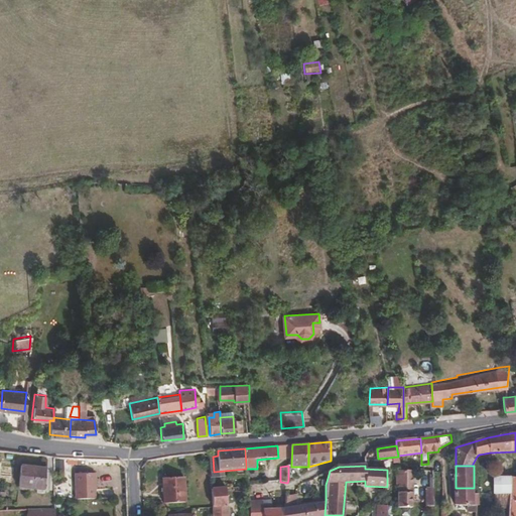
[(43,489),(42,468),(18,468),(18,490),(43,489)]
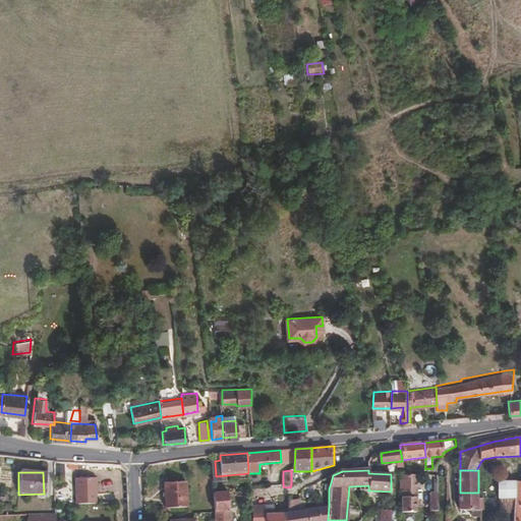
[(416,486),(415,474),(414,473),(404,473),(400,473),(400,488),(402,488),(402,497),(417,496),(416,486)]
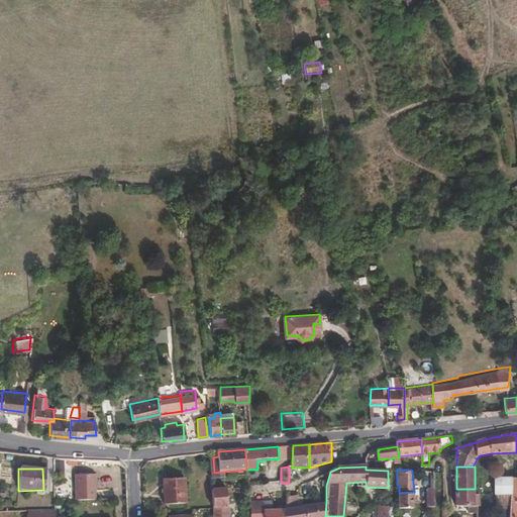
[(96,500),(95,475),(76,475),(76,500),(96,500)]
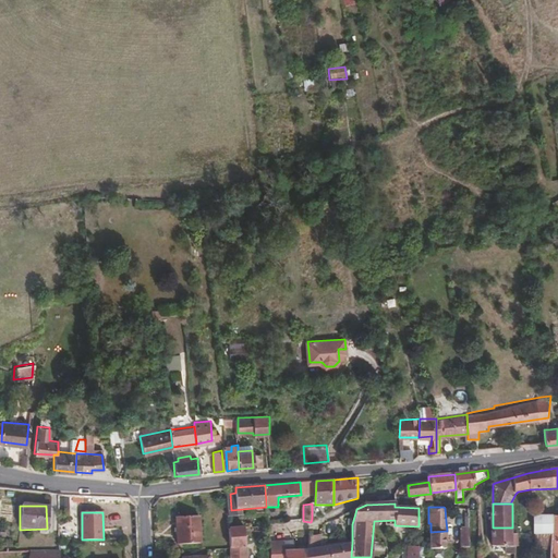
[(352,524),(355,513),(349,512),(346,525),(352,524)]
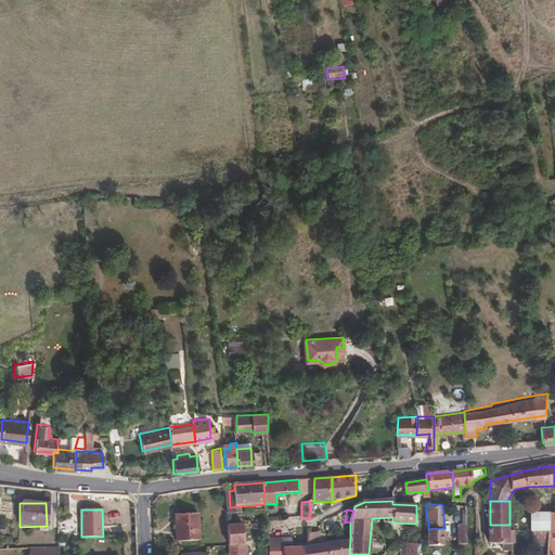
[(198,539),(198,513),(175,513),(176,540),(198,539)]
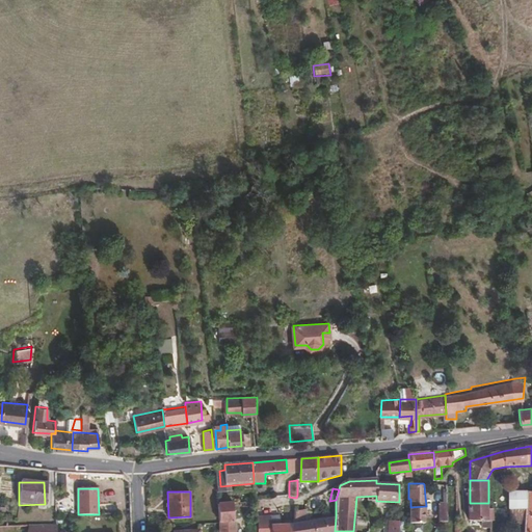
[(508,508),(511,508),(526,507),(527,491),(508,493),(508,508)]
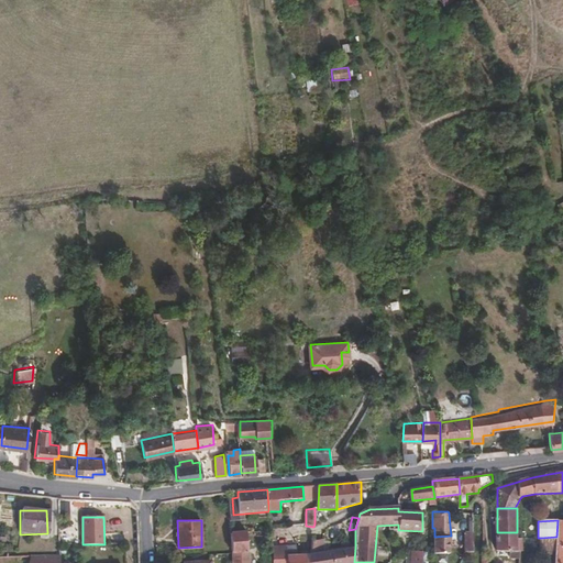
[(249,562),(247,532),(231,533),(232,552),(232,562),(249,562)]
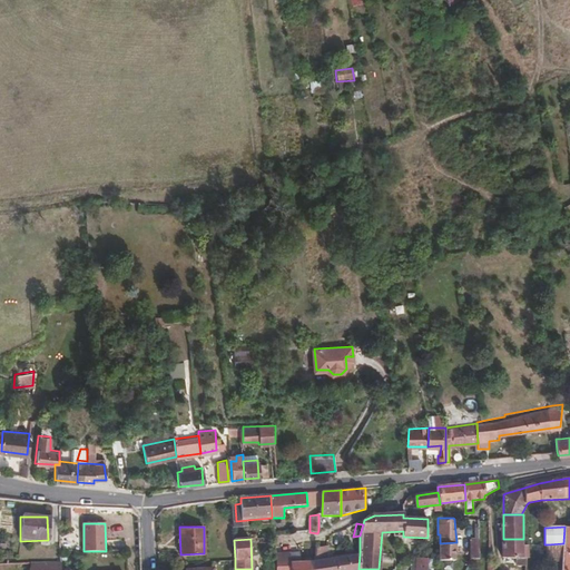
[(337,558),(333,539),(327,540),(326,560),(337,558)]
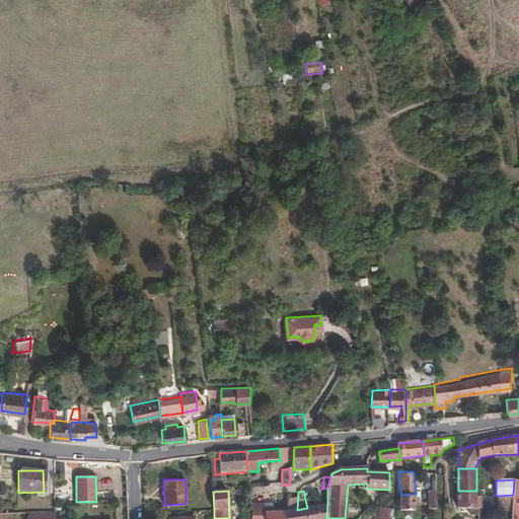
[(477,507),(477,497),(476,491),(458,491),(460,507),(471,507),(477,507)]
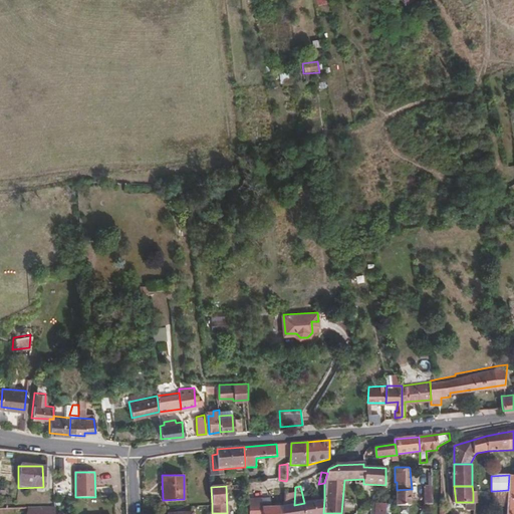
[(285,489),(285,495),(284,507),(294,505),(295,487),(289,488),(285,489)]
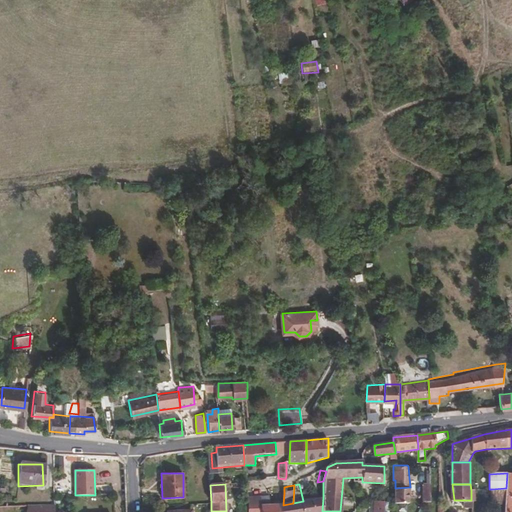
[(410,503),(410,487),(395,488),(395,504),(410,503)]
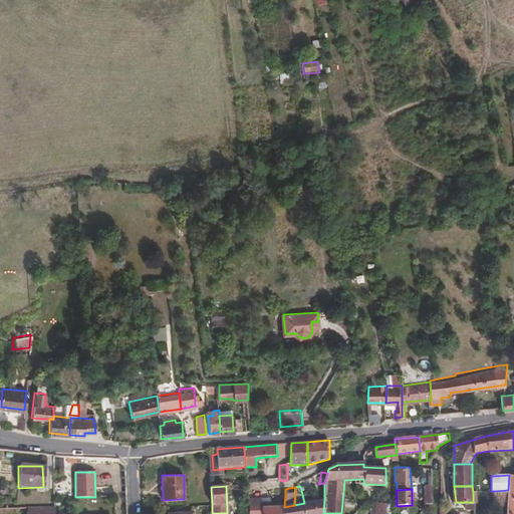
[(508,500),(508,490),(494,491),(494,500),(508,500)]
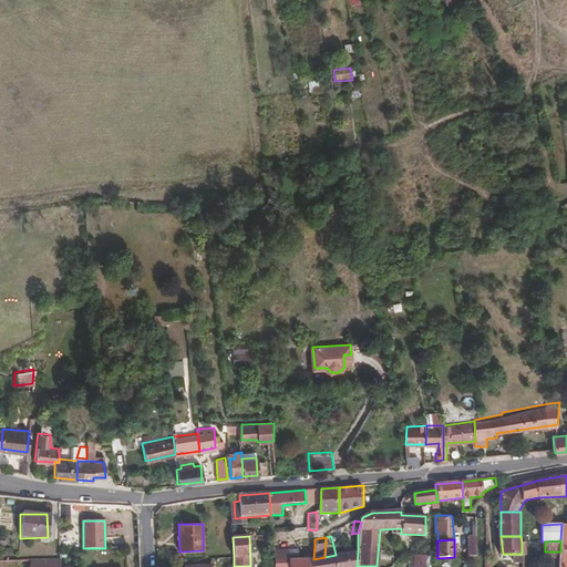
[(308,566),(309,559),(307,559),(298,560),(298,549),(274,550),(274,566),(308,566)]
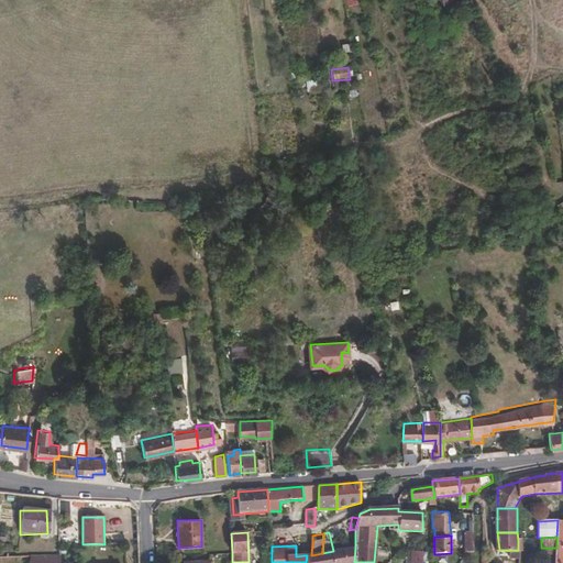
[(354,562),(355,548),(343,550),(333,551),(322,553),(311,555),(307,555),(306,562),(354,562)]
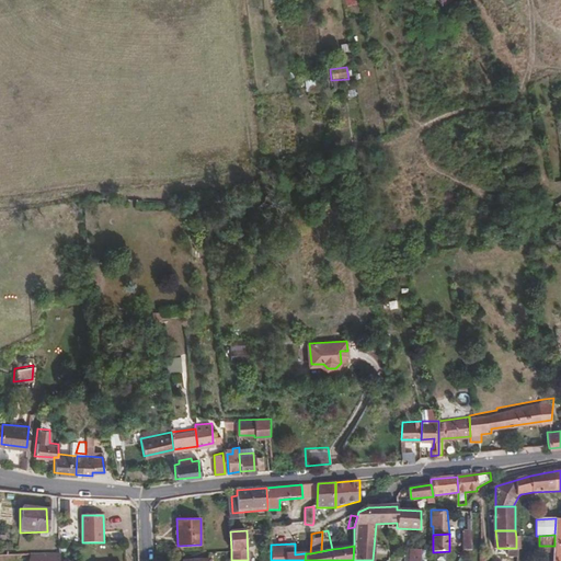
[(421,560),(422,549),(411,549),(411,560),(421,560)]
